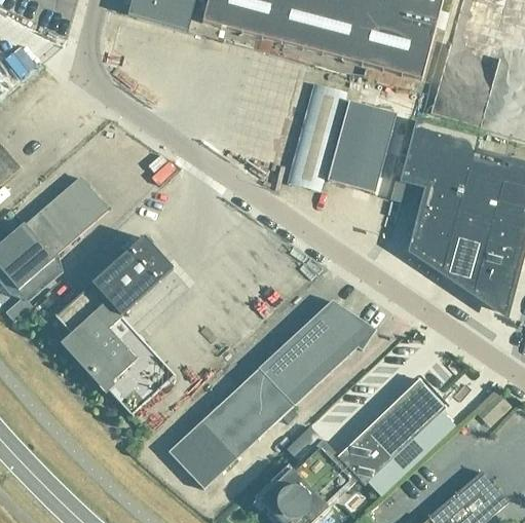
[(187,29),(194,2),(186,0),(129,0),(127,12),(187,29)]
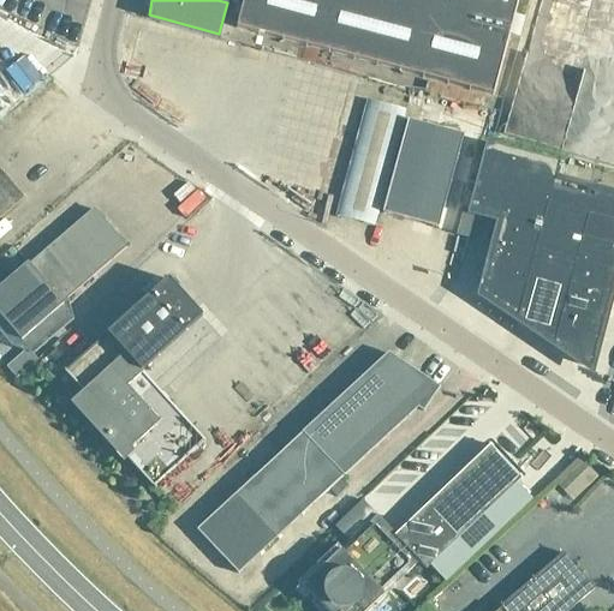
[(242,0),(237,24),(493,91),(516,0),(242,0)]
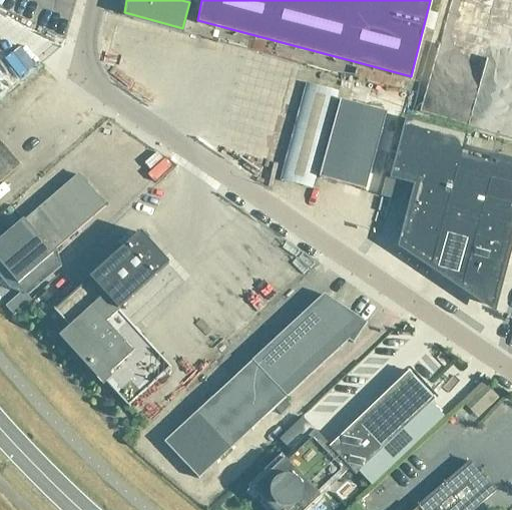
[(0,31),(9,23),(0,14),(0,31)]
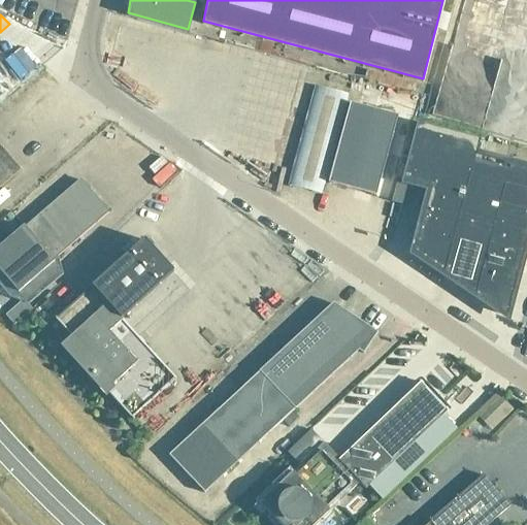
[(12,67),(21,81),(32,75),(24,60),(12,67)]
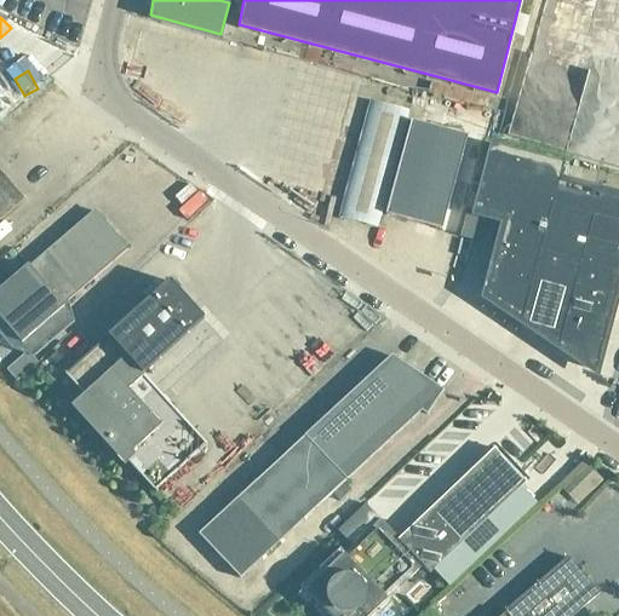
[(366,86),(395,87),(395,75),(367,74),(366,86)]
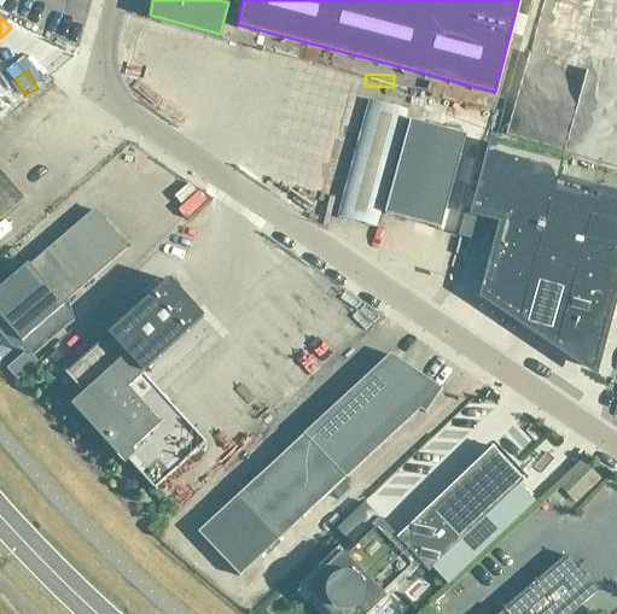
[(347,132),(353,100),(287,86),(277,133),(338,147),(342,130),(347,132)]
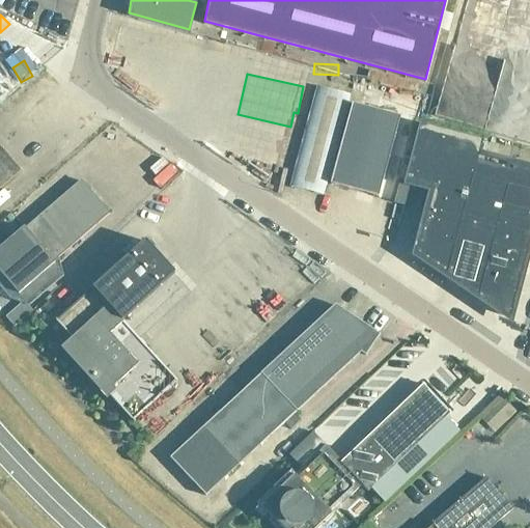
[(290,184),(323,192),(347,90),(315,83),(290,184)]
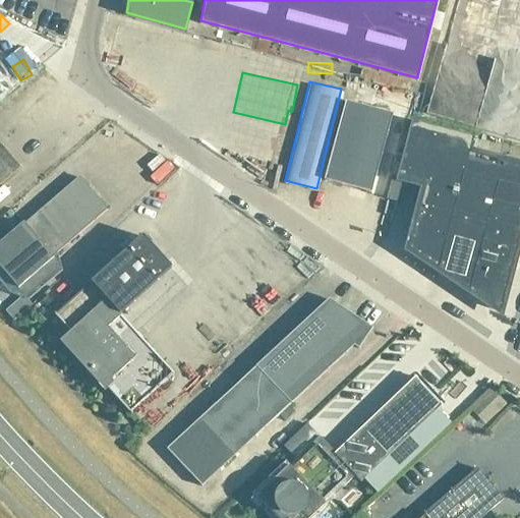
[(343,98),(324,177),(370,188),(390,110),(343,98)]
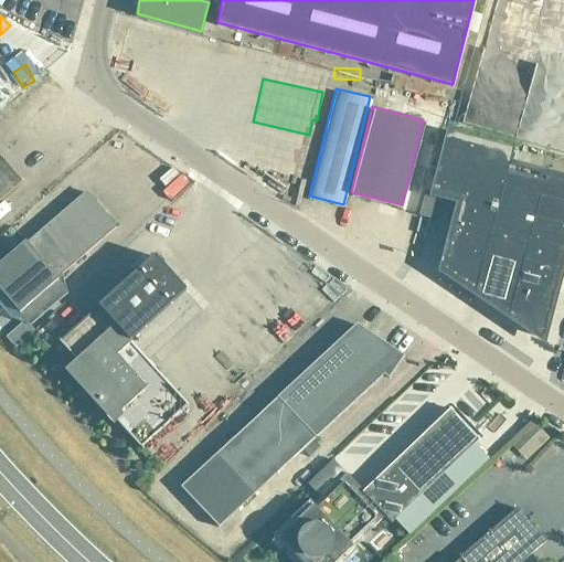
[(563,112),(539,107),(534,137),(563,141),(563,112)]
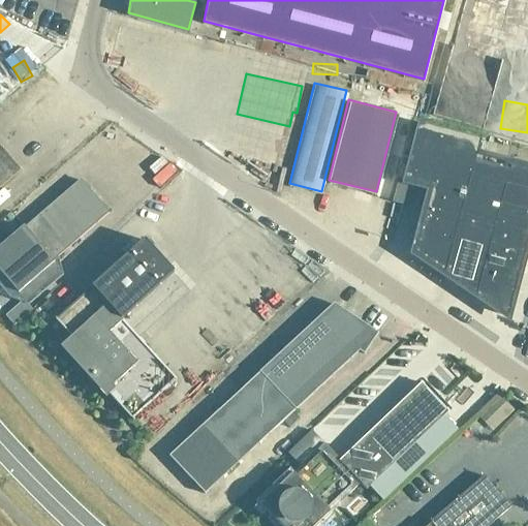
[(230,146),(265,156),(270,137),(275,138),(277,131),(260,126),(259,127),(239,120),(230,146)]
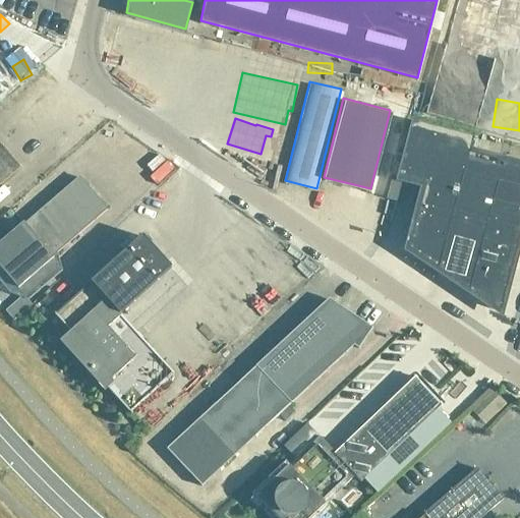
[(464,170),(473,134),(411,118),(401,155),(430,163),(408,246),(500,308),(519,230),(519,163),(502,159),(497,178),(464,170)]
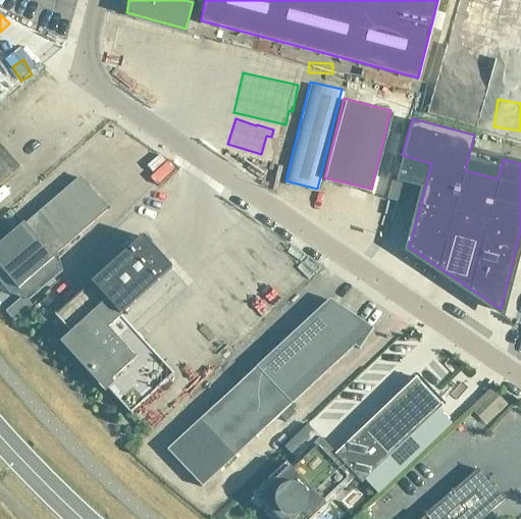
[(0,183),(20,165),(0,142),(0,183)]
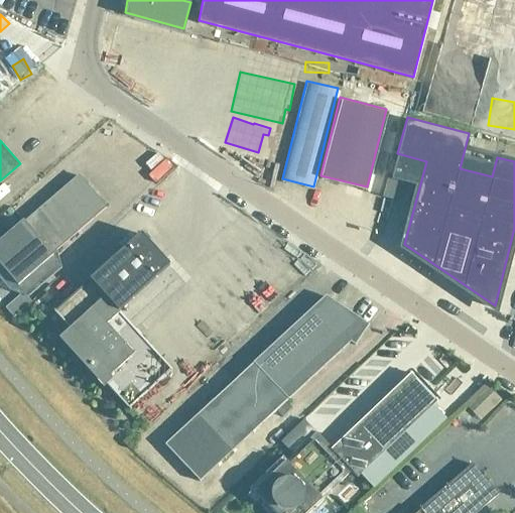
[(106,206),(78,173),(0,240),(0,262),(17,282),(106,206)]
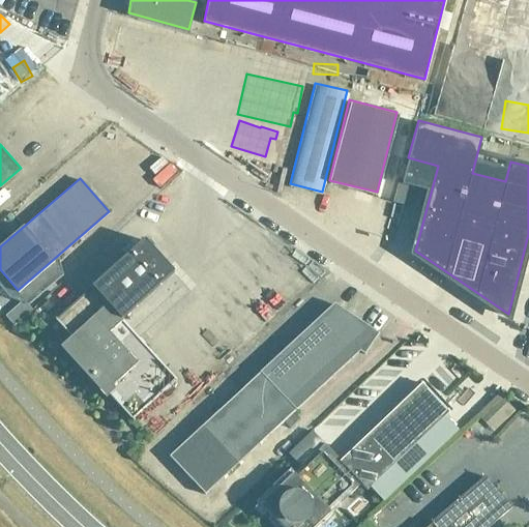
[(109,330),(174,270),(145,238),(57,317),(56,316),(54,318),(84,350),(109,330)]
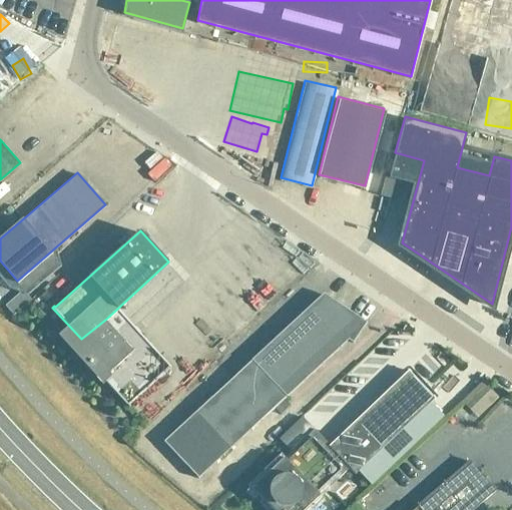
[(324,291),(197,410),(165,440),(199,476),(276,405),(282,412),(291,403),(285,396),(348,337),(354,341),(367,322),(324,291)]
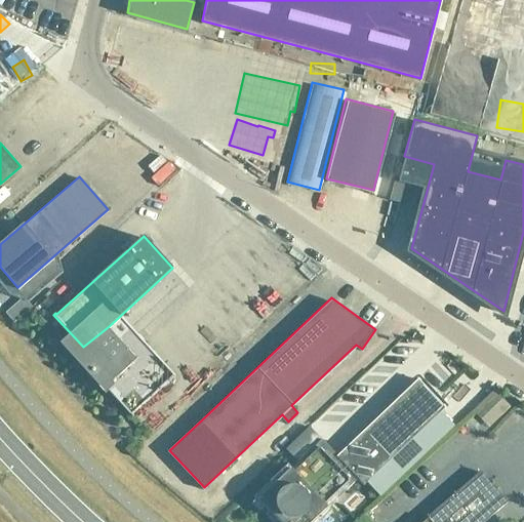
[(108,327),(83,347),(76,353),(131,415),(133,413),(131,412),(174,373),(173,373),(161,385),(108,327)]
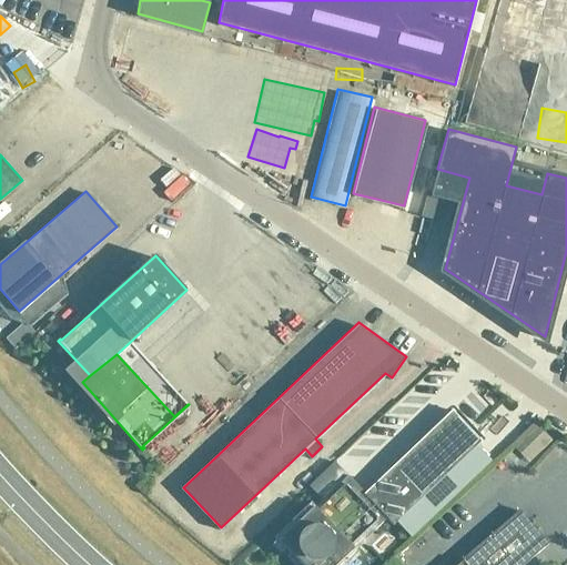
[(317,481),(328,493),(279,541),(301,564),(336,564),(387,517),(393,524),(483,440),(454,410),(365,493),(336,462),(317,481)]
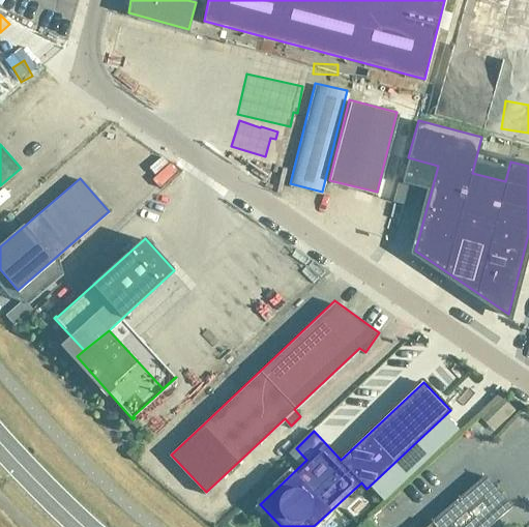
[(488,526),(512,505),(486,474),(424,526),(488,526)]
